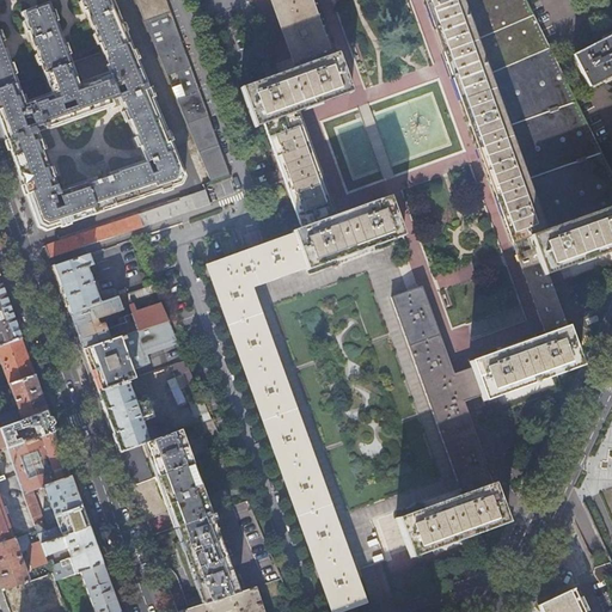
[(79,0),(80,2),(79,2),(83,13),(85,13),(93,35),(92,36),(97,47),(98,46),(102,54),(105,51),(129,43),(110,0),(79,0)]
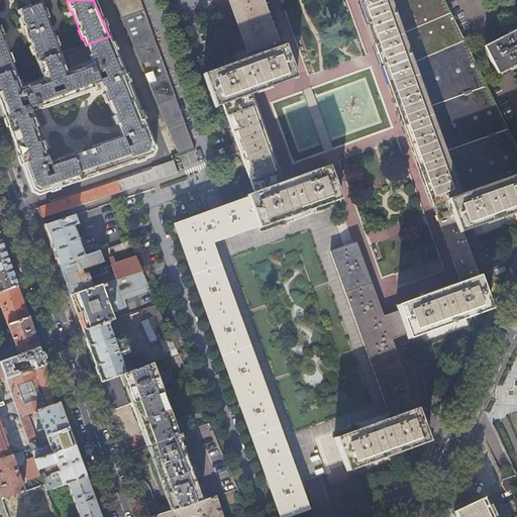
[(139,0),(113,0),(130,39),(154,99),(178,153),(193,147),(139,0)]
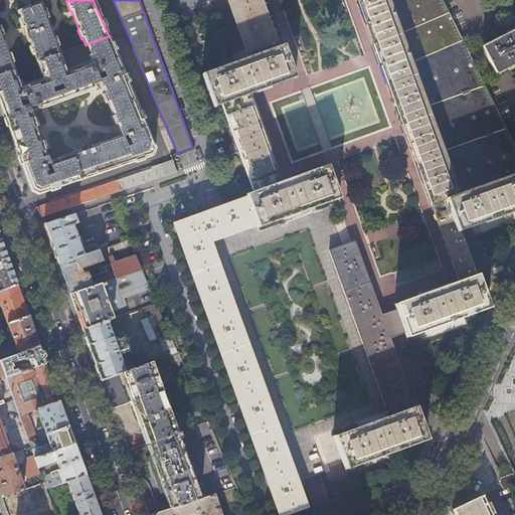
[(228,0),(248,54),(250,54),(252,59),(204,76),(203,74),(202,75),(214,109),(215,108),(214,105),(222,102),(225,108),(222,109),(238,154),(251,190),(253,189),(255,194),(247,197),(246,195),(245,195),(246,198),(173,225),(174,227),(175,227),(213,336),(278,514),(281,514),(305,506),(249,353),(209,241),(256,224),(258,228),(259,228),(258,225),(337,197),(338,200),(339,200),(327,167),(326,167),(327,169),(278,186),(276,181),(278,180),(277,179),(276,179),(273,173),(278,171),(254,106),(249,108),(246,101),(247,101),(247,99),(245,100),(243,94),(293,75),(295,80),(296,79),(294,75),(295,75),(268,0),(228,0)]
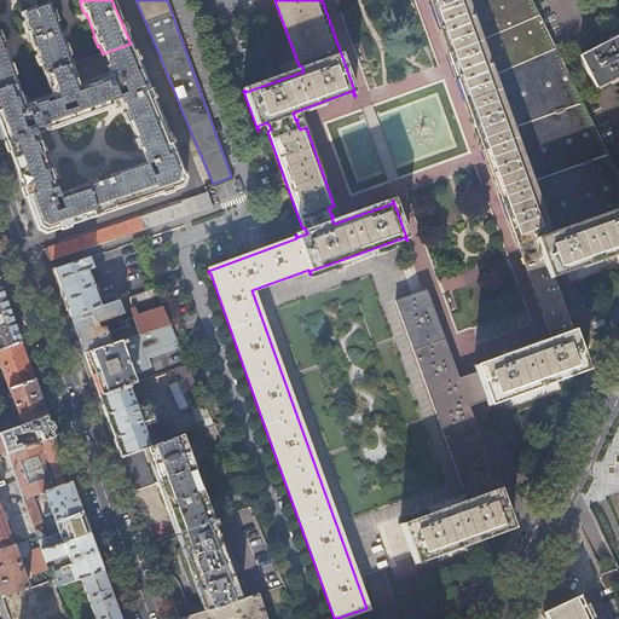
[(427,0),(551,341),(476,369),(476,366),(474,366),(476,374),(486,400),(489,408),(491,408),(489,403),(584,368),(585,375),(586,372),(553,278),(550,278),(549,275),(618,249),(618,175),(531,0),(427,0)]
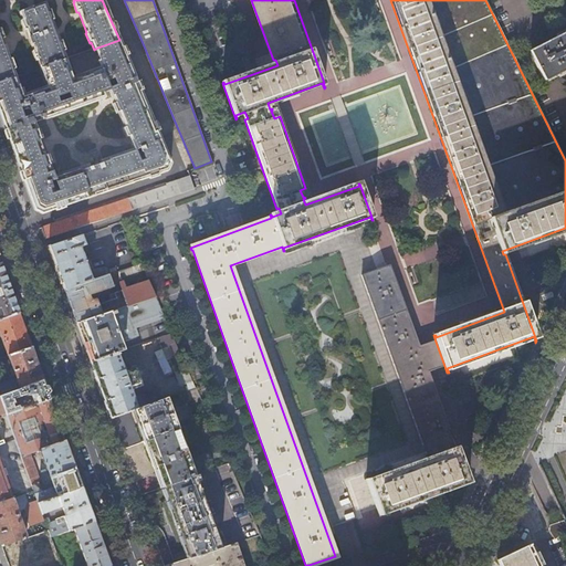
[(48,66),(65,60),(62,52),(64,51),(61,41),(59,42),(51,21),(52,20),(49,11),(48,11),(44,3),(19,12),(22,20),(20,21),(23,31),(25,30),(33,51),(31,52),(35,62),(37,61),(40,70),(48,66)]
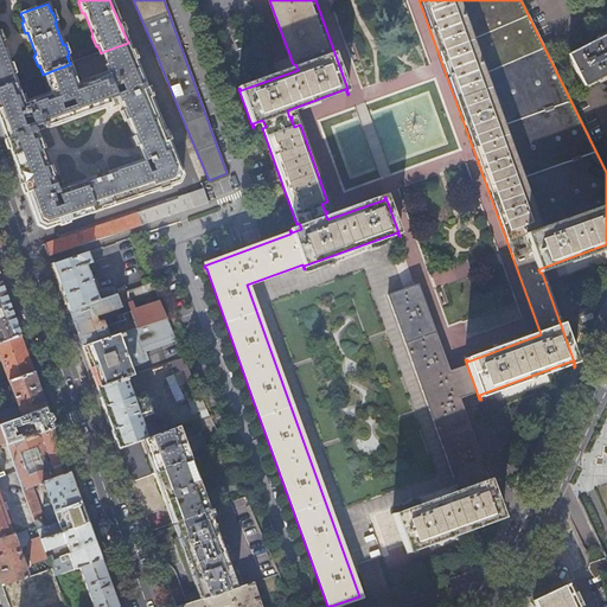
[(0,89),(17,84),(14,75),(16,75),(12,64),(10,64),(2,43),(4,42),(0,31),(0,89)]
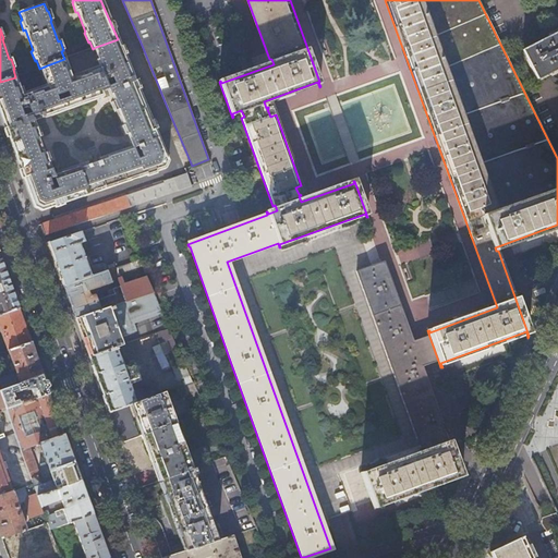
[(547,74),(557,68),(557,32),(522,50),(537,80),(547,74)]
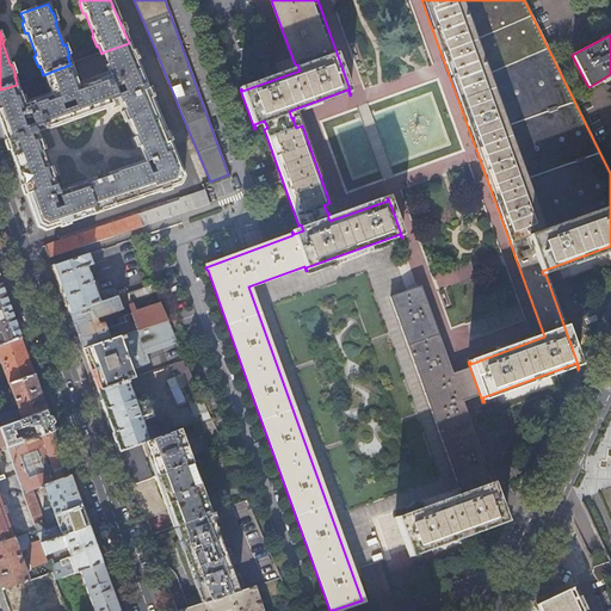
[(180,185),(184,177),(153,102),(129,43),(105,51),(102,54),(106,66),(104,66),(106,73),(78,84),(71,65),(51,72),(43,75),(50,93),(26,103),(24,96),(22,97),(20,92),(18,86),(17,85),(0,90),(0,125),(5,139),(16,170),(20,183),(29,205),(37,227),(45,232),(66,224),(139,199),(180,185)]
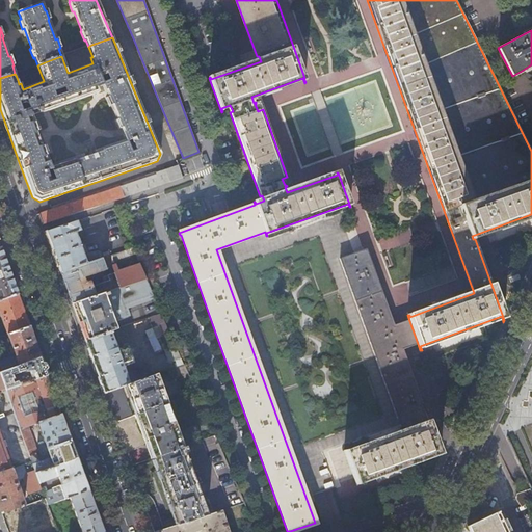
[(531,69),(531,64),(522,71),(524,74),(531,69)]
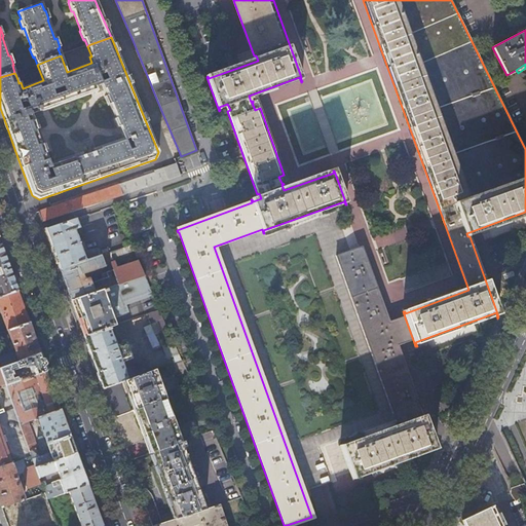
[(180,175),(176,162),(163,167),(153,171),(153,172),(121,183),(121,184),(124,194),(134,191),(168,180),(167,179),(180,175)]
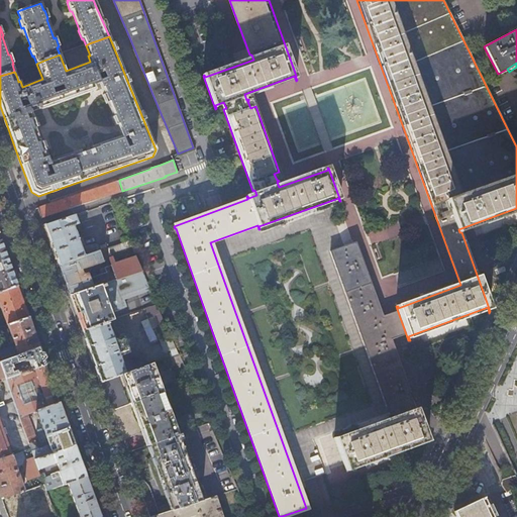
[(49,204),(37,209),(38,213),(40,219),(67,210),(122,191),(119,181),(87,192),(49,204)]
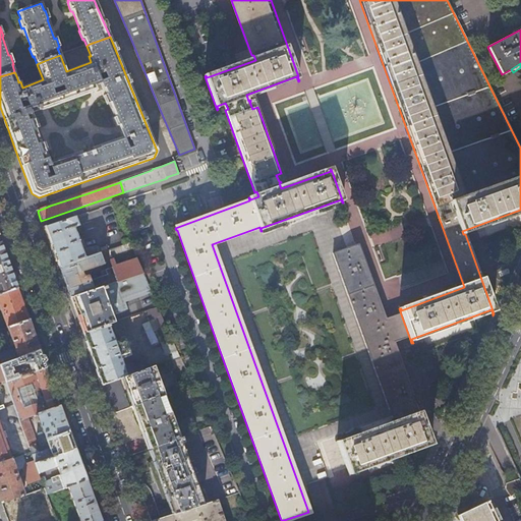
[(65,220),(44,227),(48,239),(51,248),(55,258),(58,268),(76,262),(97,254),(94,247),(84,249),(84,246),(82,240),(80,239),(78,239),(73,228),(78,226),(75,217),(65,220)]
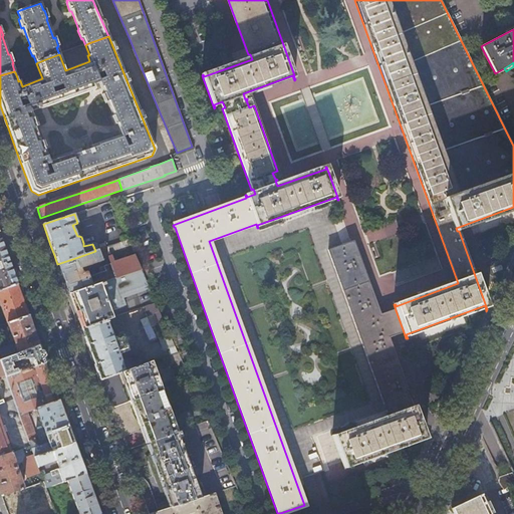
[(57,264),(59,268),(56,269),(59,276),(65,295),(68,294),(88,287),(114,279),(116,278),(130,274),(142,270),(135,255),(113,262),(111,256),(107,258),(109,264),(102,266),(104,271),(88,276),(87,273),(85,272),(82,273),(80,268),(101,261),(100,257),(109,254),(108,251),(130,244),(129,240),(95,251),(75,258),(57,264)]
